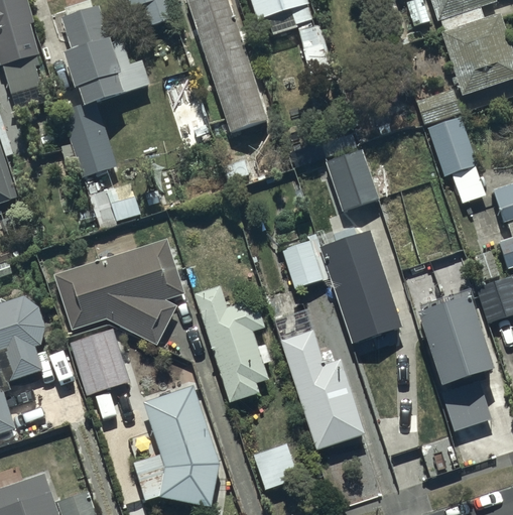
[(0,61),(2,61),(9,95),(41,87),(33,53),(35,52),(29,23),(31,23),(26,0),(0,0),(0,61)]
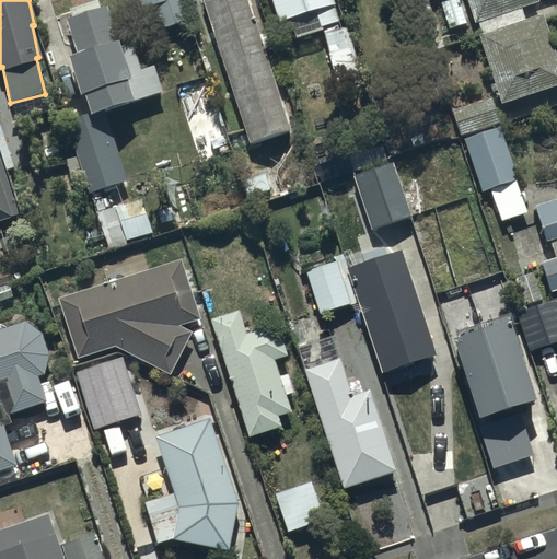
[(183,0),(131,0),(135,9),(150,3),(159,28),(189,19),(183,0)]
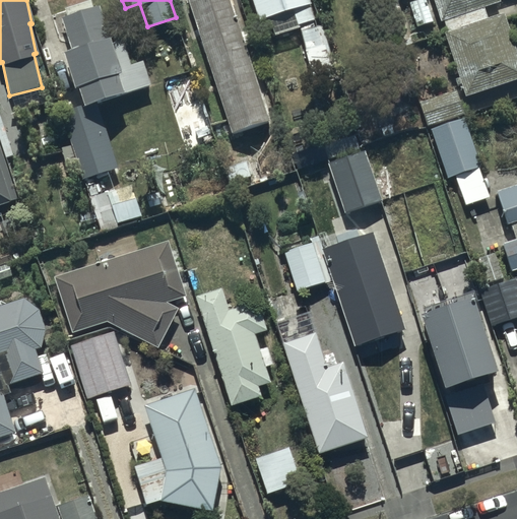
[(188,0),(233,131),(270,119),(230,0),(188,0)]
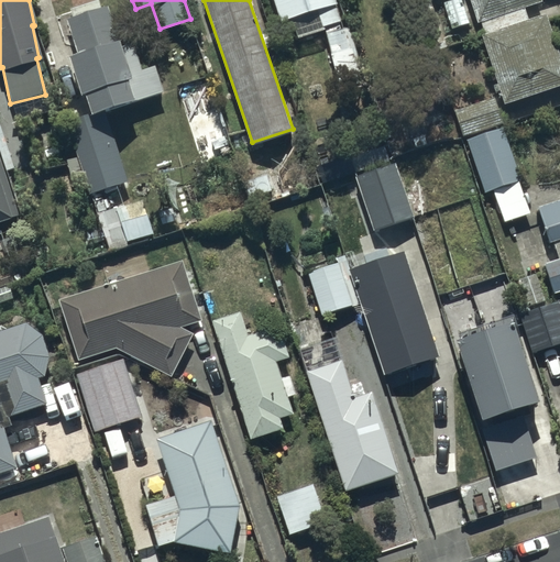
[(272,0),(278,19),(316,8),(321,28),(339,22),(332,0),(272,0)]
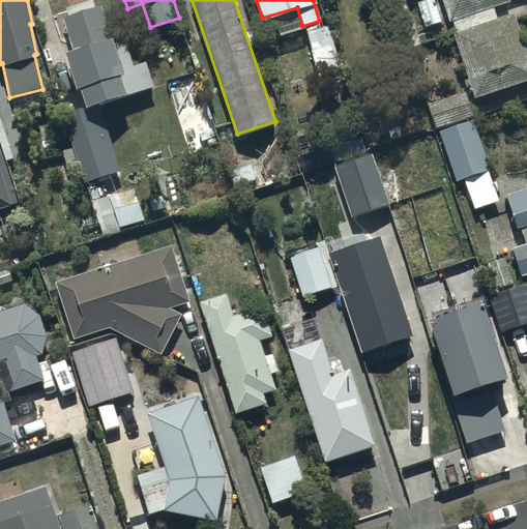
[(441,0),(474,98),(526,81),(526,55),(514,12),(498,18),(494,5),(508,0),(441,0)]
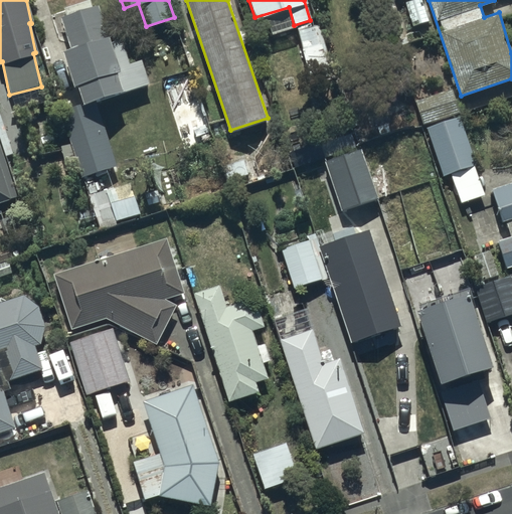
[(100,3),(59,15),(69,47),(65,48),(75,83),(81,81),(89,104),(148,86),(140,58),(128,61),(121,36),(110,39),(100,3)]
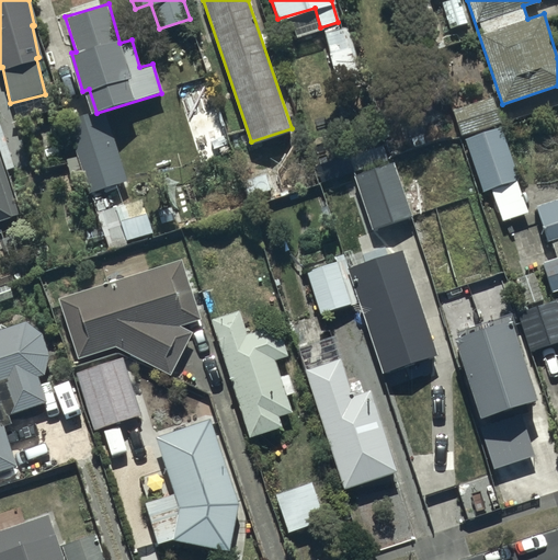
[(345,26),(320,34),(334,79),(359,71),(345,26)]
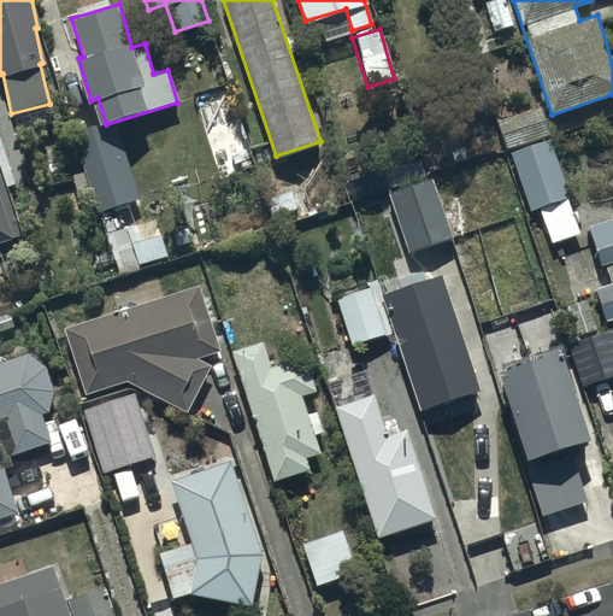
[(231,99),(207,107),(228,171),(252,163),(231,99)]
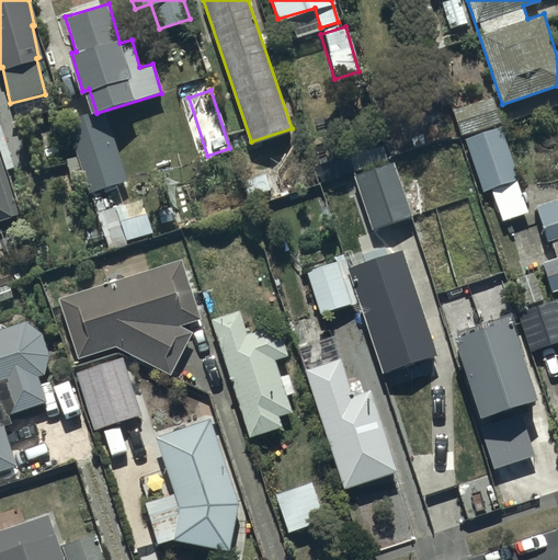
[(501,123),(492,95),(451,110),(460,137),(501,123)]
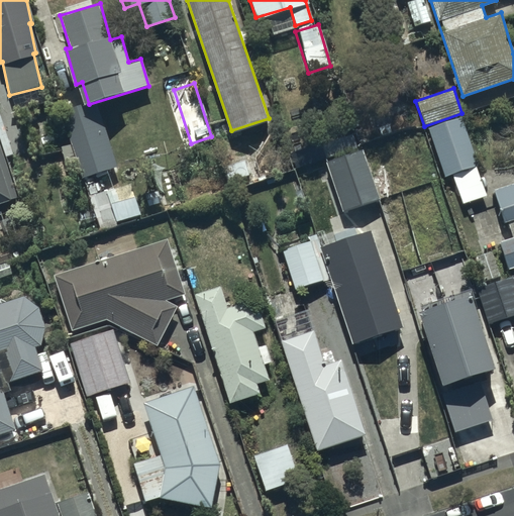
[(100,110),(65,120),(82,176),(116,166),(100,110)]
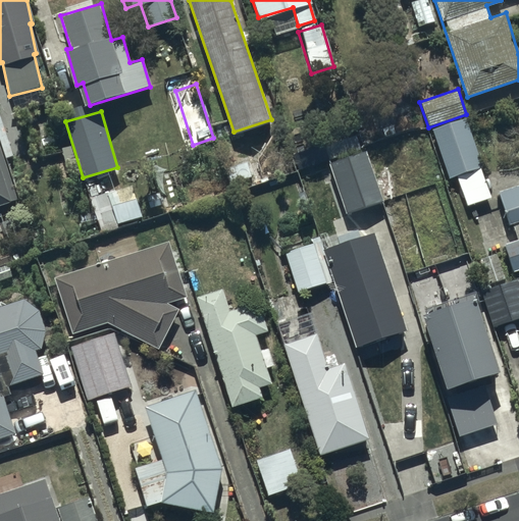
[(419,113),(379,123),(383,137),(422,126),(419,113)]
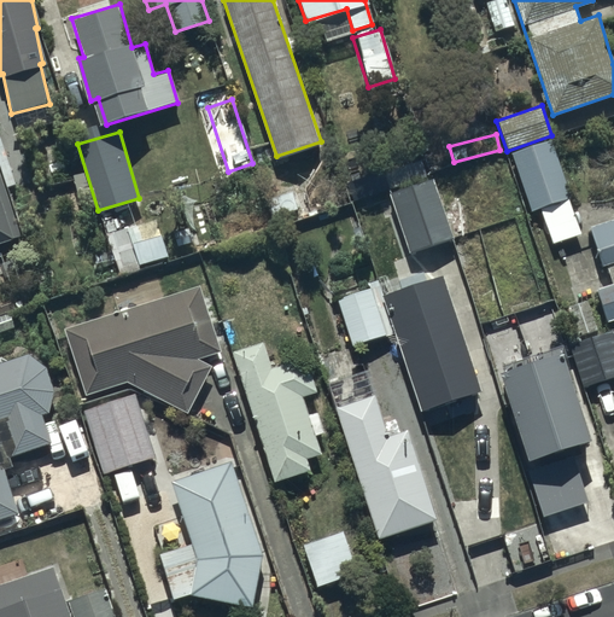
[(551,139),(510,153),(530,211),(571,198),(551,139)]
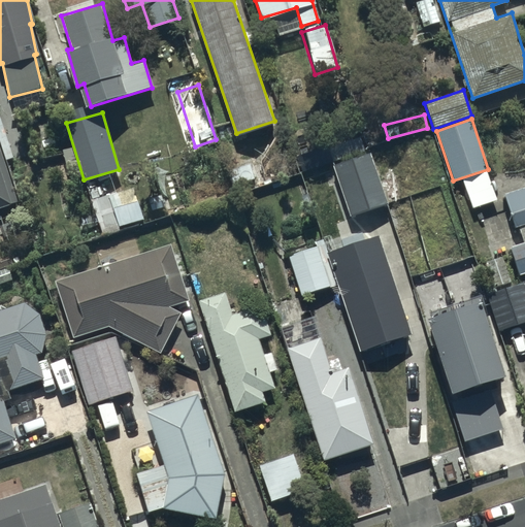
[(0,206),(19,201),(0,146),(0,206)]
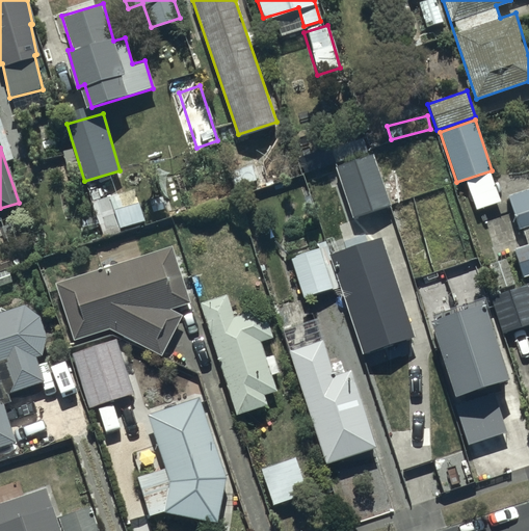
[(370,155),(337,165),(353,218),(387,208),(370,155)]
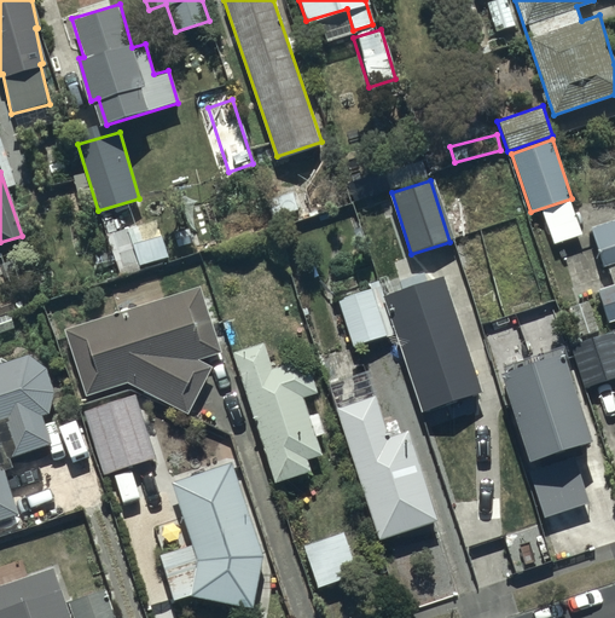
[(291,190),(266,198),(276,227),(301,219),(291,190)]
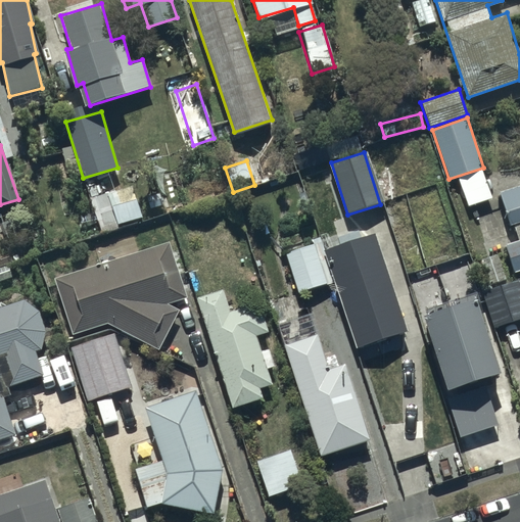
[(519,183),(499,191),(510,224),(515,222),(519,235),(519,237),(506,242),(515,271),(519,269),(519,183)]
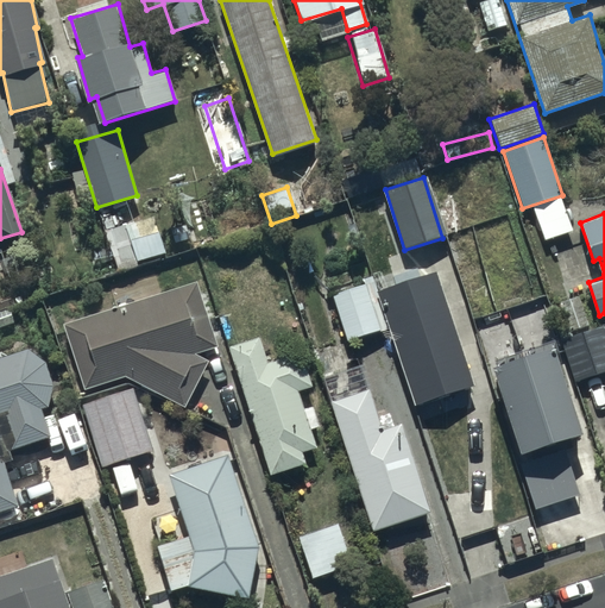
[(152,215),(125,226),(138,261),(165,251),(152,215)]
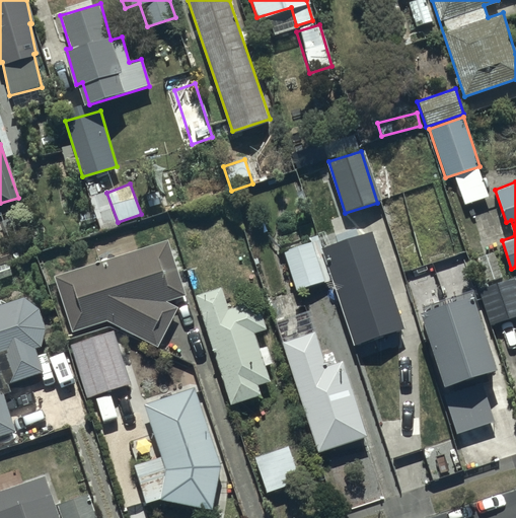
[(318,236),(282,248),(296,290),(330,279),(352,346),(403,329),(372,231),(321,247),(318,236)]
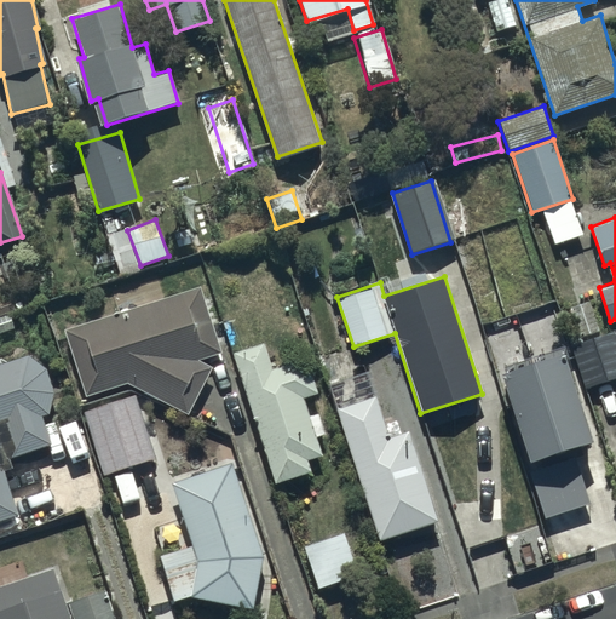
[(202,285),(63,326),(84,395),(127,382),(186,413),(211,365),(197,360),(222,354),(202,285)]
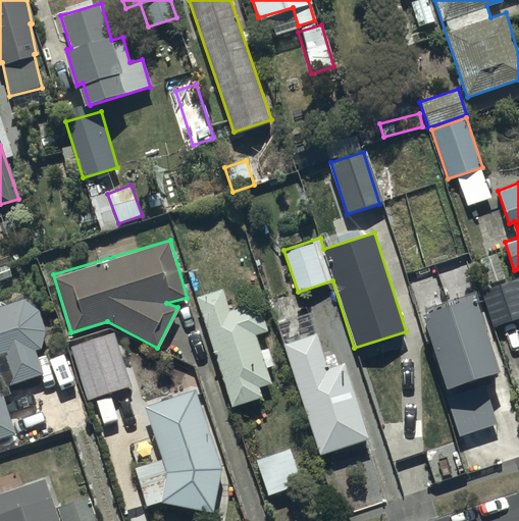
[(518,317),(518,289),(515,277),(479,290),(494,327),(518,317)]
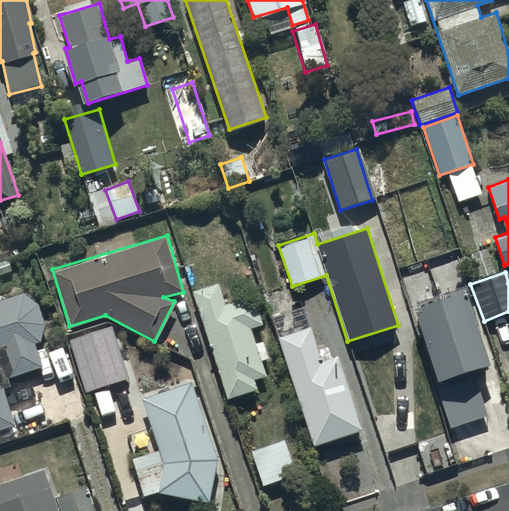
[(219,282),(193,290),(228,398),(257,388),(254,379),(266,375),(262,361),(271,358),(265,341),(255,344),(249,328),(263,324),(256,302),(249,296),(227,303),(219,282)]
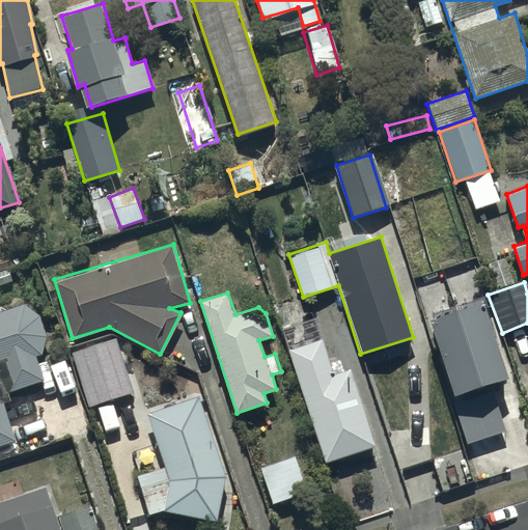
[(484,301),(433,316),(459,394),(509,377),(484,301)]
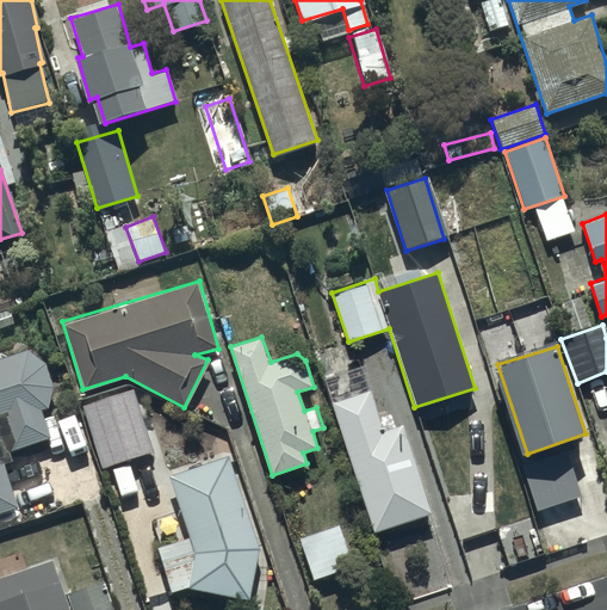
[(0,511),(19,505),(14,491),(37,482),(31,464),(7,473),(4,463),(14,461),(11,450),(49,437),(41,412),(49,410),(54,383),(47,362),(28,349),(0,357),(0,511)]
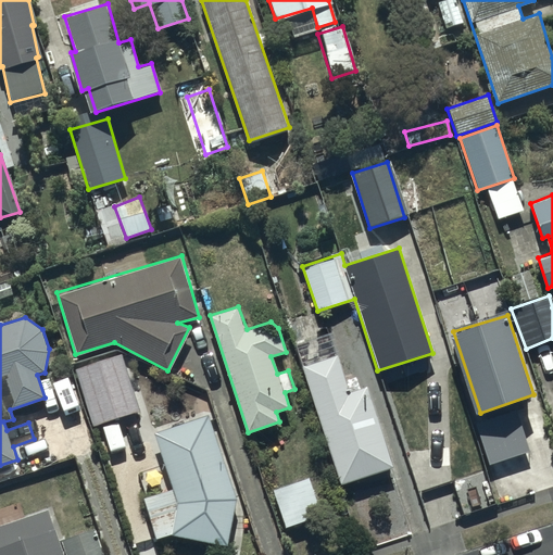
[(367,385),(352,390),(339,353),(304,363),(302,364),(340,483),(393,466),(367,385)]
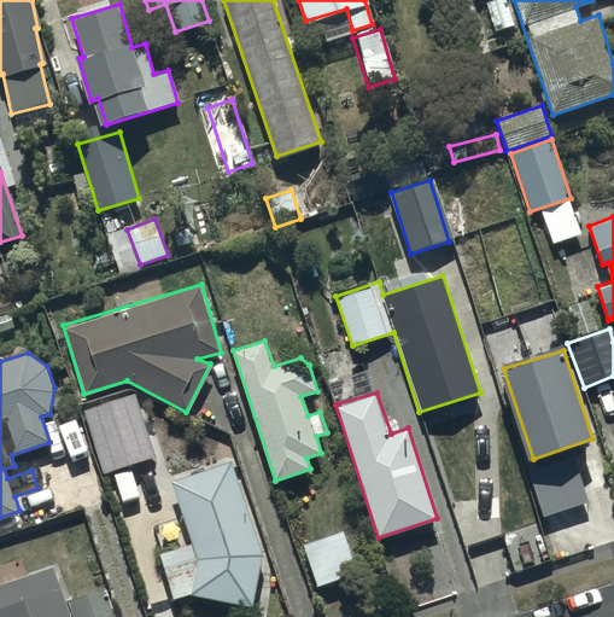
[(134,394),(85,409),(105,473),(153,459),(134,394)]
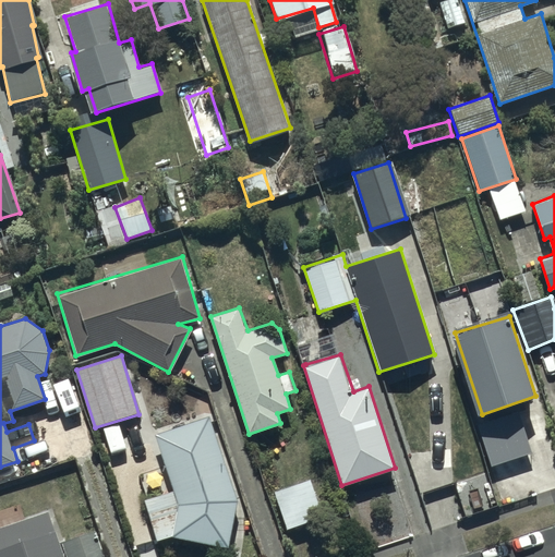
[(516,411),(477,424),(491,465),(530,451),(516,411)]
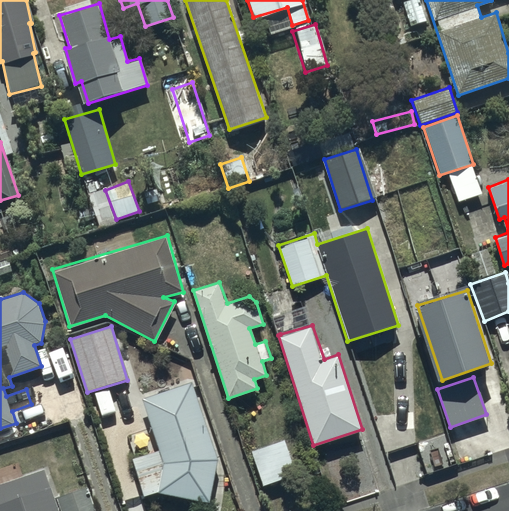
[(191,382),(142,398),(159,449),(132,458),(145,497),(159,492),(210,501),(219,457),(191,382)]
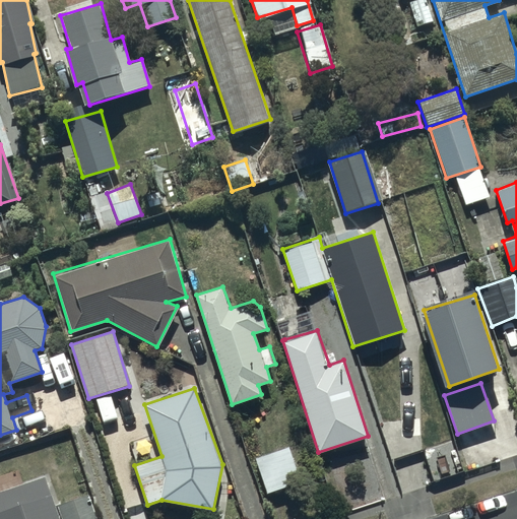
[(287,448),(255,457),(265,493),(298,482),(287,448)]
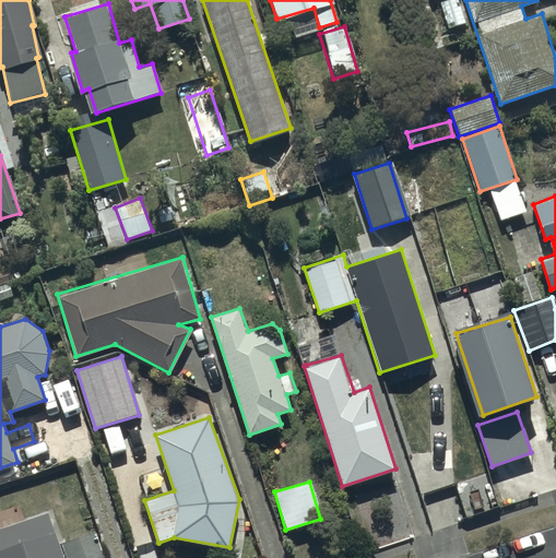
[(3,544),(0,545),(0,557),(105,557),(95,529),(82,533),(78,520),(60,525),(61,531),(54,533),(46,509),(0,524),(0,534),(3,544)]
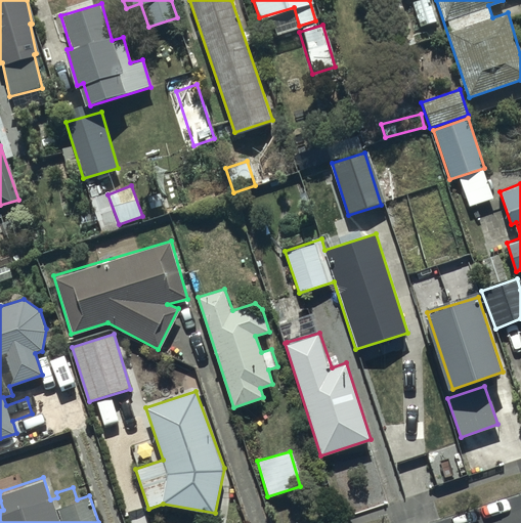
All buildings are outlined.
